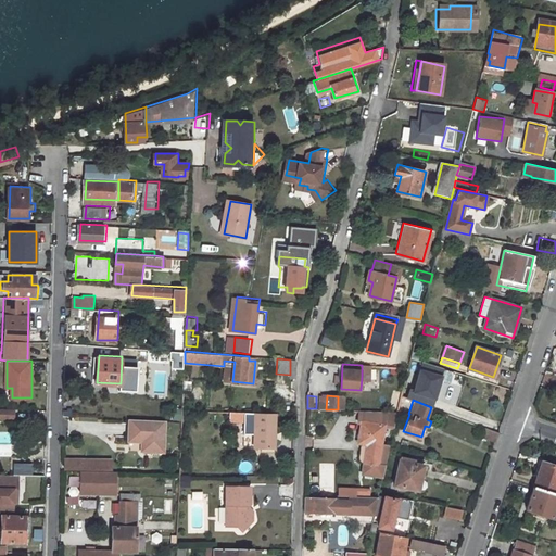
[(0,418),(15,419),(15,409),(0,408),(0,418)]
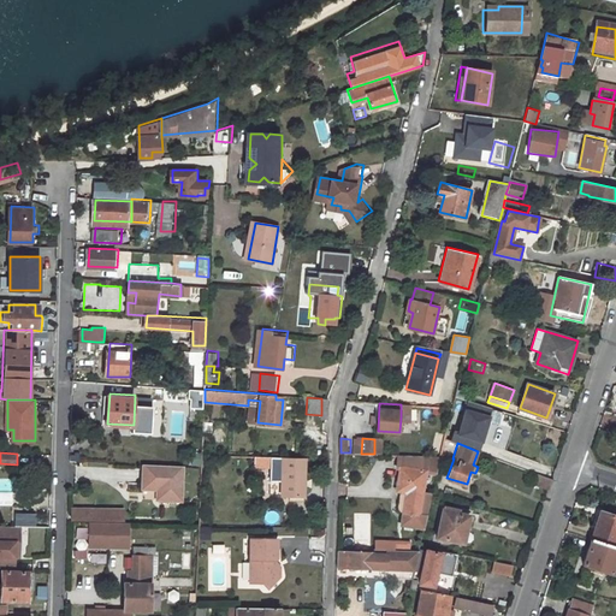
[(255,456),(254,467),(271,468),(271,456),(255,456)]
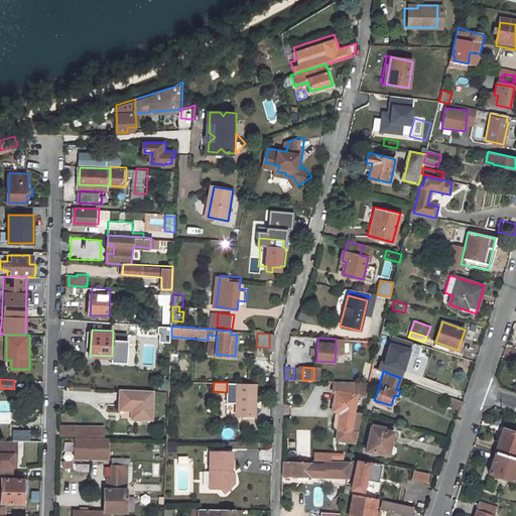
[(227,392),(227,394),(236,395),(236,383),(227,382),(227,392)]
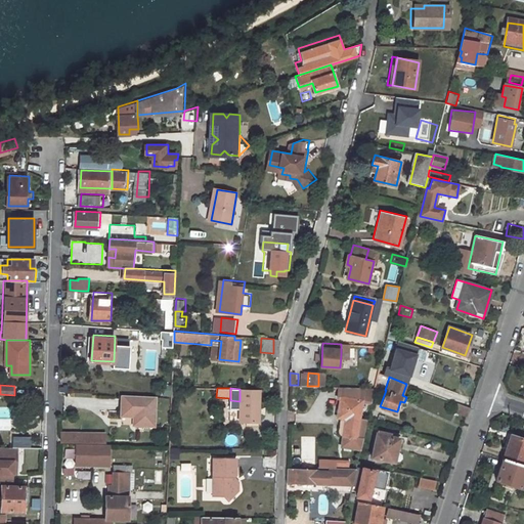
[(247,423),(247,426),(257,426),(257,423),(259,423),(259,389),(239,389),(239,401),(239,423),(247,423)]
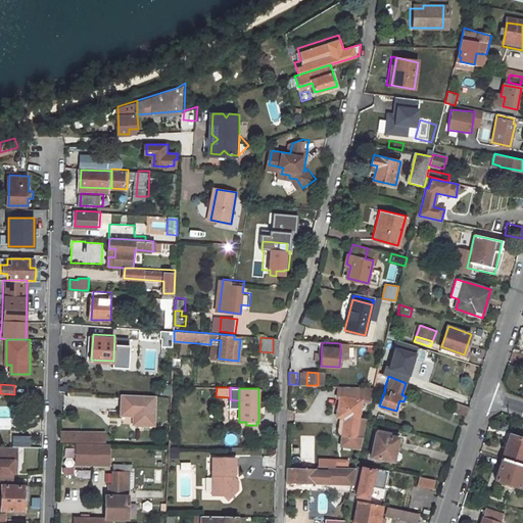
[(156,397),(124,395),(122,415),(135,416),(134,425),(154,426),(156,397)]
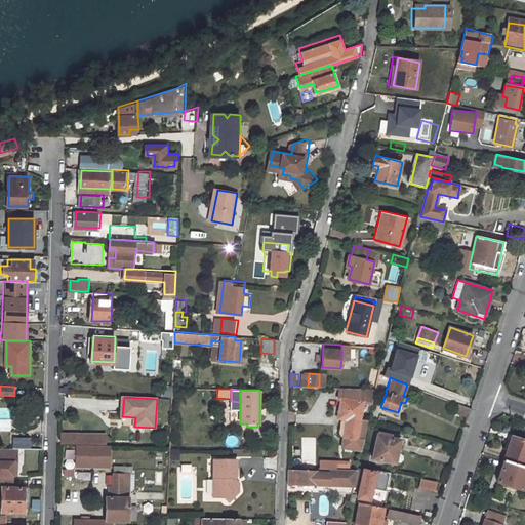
[(348,420),(342,448),(361,451),(368,420),(360,418),(363,402),(342,399),(339,418),(348,420)]
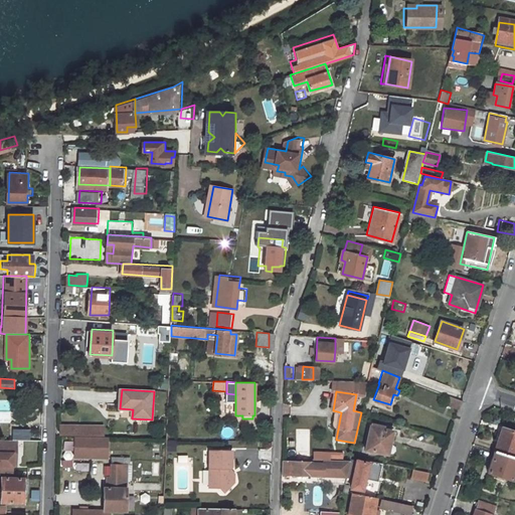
[(450,396),(447,405),(459,410),(462,401),(450,396)]
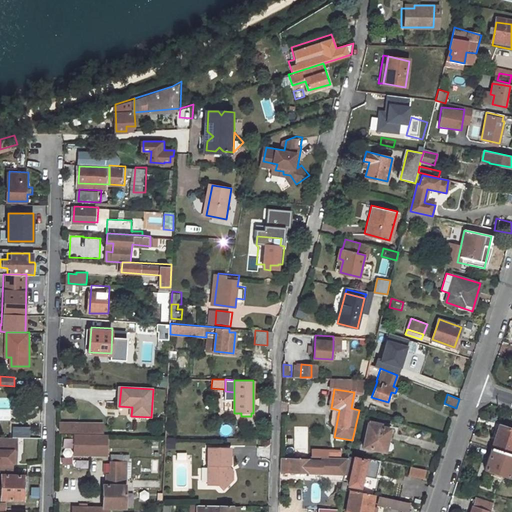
[(110,423),(62,422),(62,431),(110,431),(110,423)]
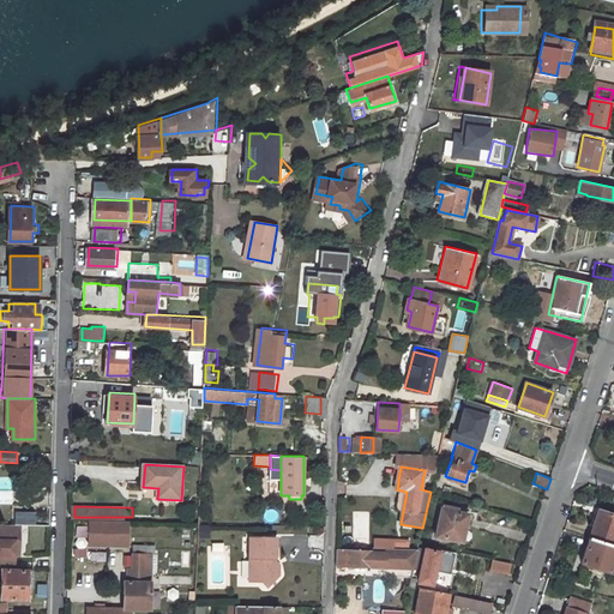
[(441,507),(437,535),(469,541),(474,513),(441,507)]
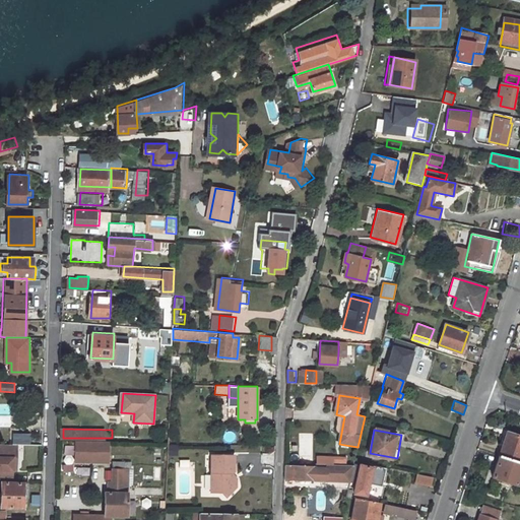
[(519,438),(508,434),(500,457),(519,463),(519,438)]
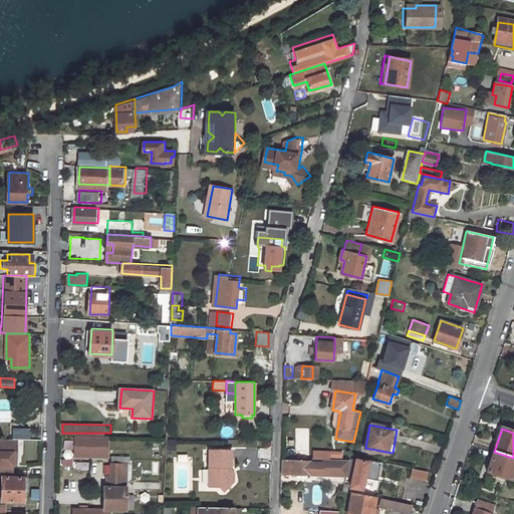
[(76,456),(108,456),(108,436),(76,436),(76,456)]
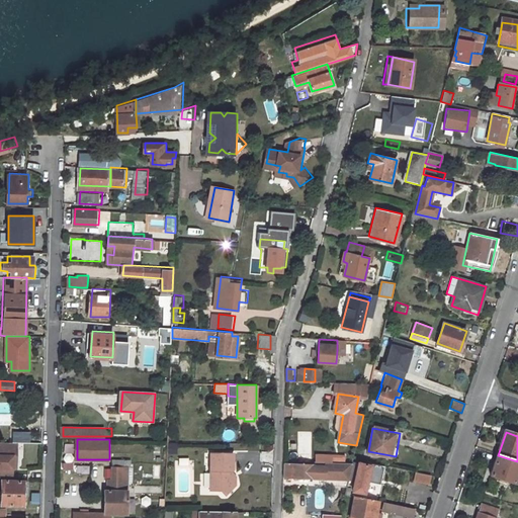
[(0,477),(14,478),(14,457),(18,457),(19,442),(0,441),(0,477)]
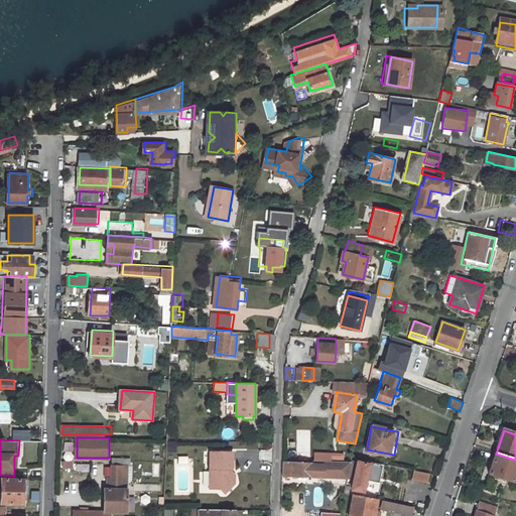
[(233,452),(211,452),(210,488),(220,488),(225,493),(234,483),(230,478),(230,470),(232,468),(233,452)]
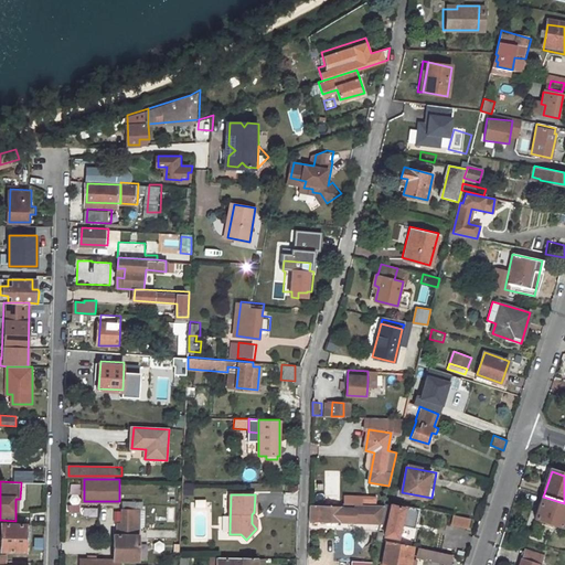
[(366,496),(366,504),(380,505),(380,497),(366,496)]
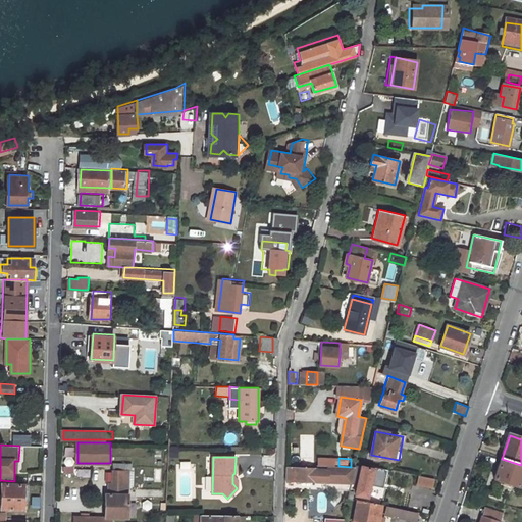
[(521,465),(502,459),(494,480),(518,488),(521,477),(521,465)]
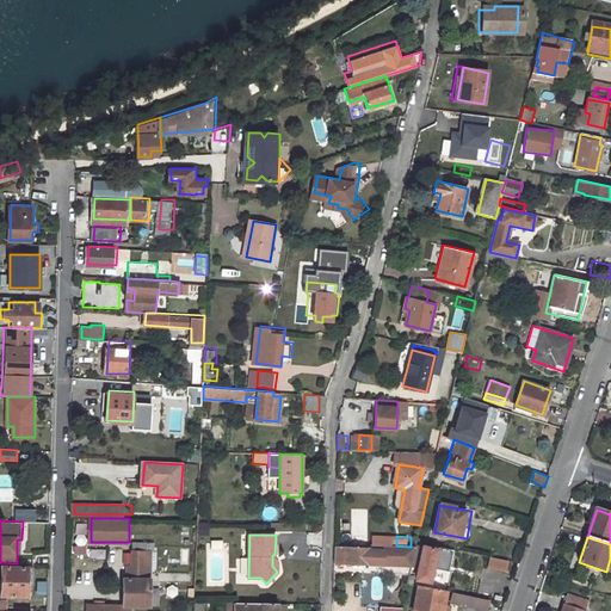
[(155,543),(134,542),(133,578),(127,578),(124,604),(150,605),(152,550),(155,550),(155,543)]
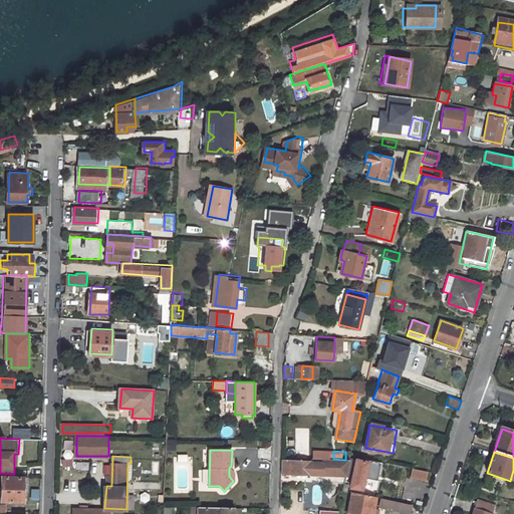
[(346,475),(346,476),(351,477),(350,486),(361,489),(367,461),(350,457),(349,460),(346,475)]
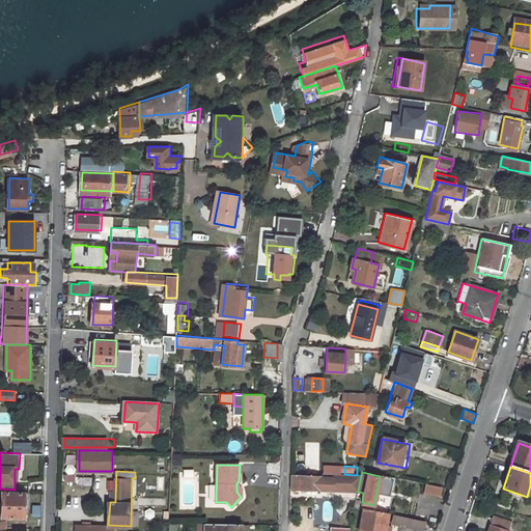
[(358,491),(361,475),(357,475),(344,474),(333,474),(333,477),(322,477),(323,476),(291,474),(290,488),(358,491)]
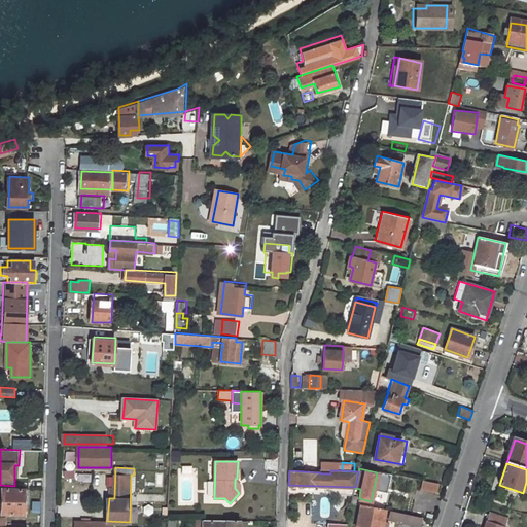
[(422,480),(420,488),(435,491),(437,483),(422,480)]
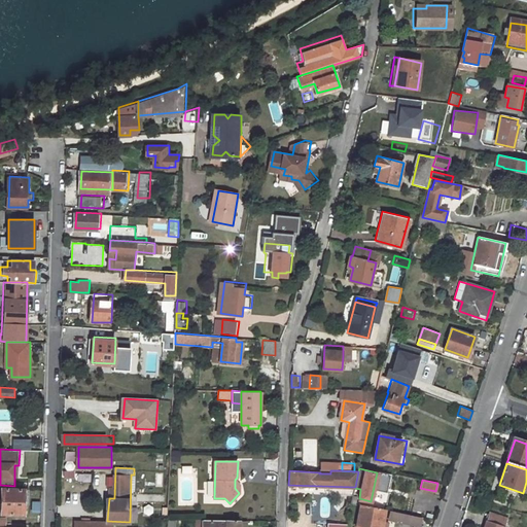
[(3,488),(2,513),(26,514),(26,503),(31,504),(31,489),(3,488)]
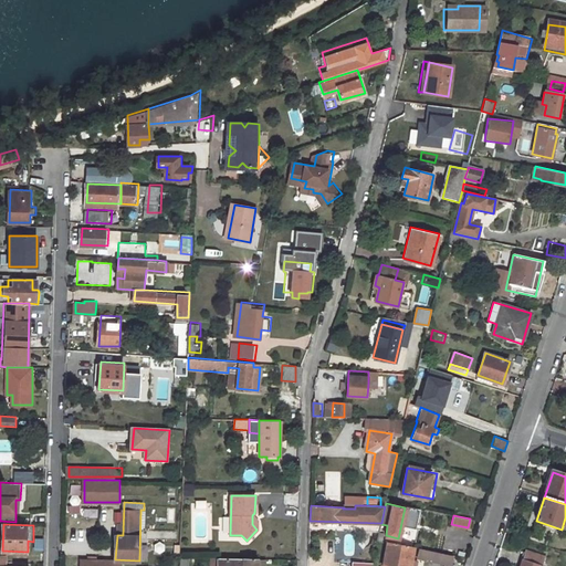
[(43,551),(43,538),(33,538),(33,551),(43,551)]
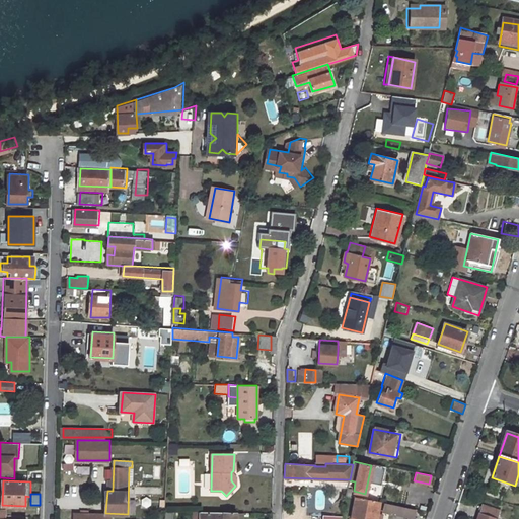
[(355,497),(350,518),(352,518),(375,518),(376,514),(379,502),(355,497)]
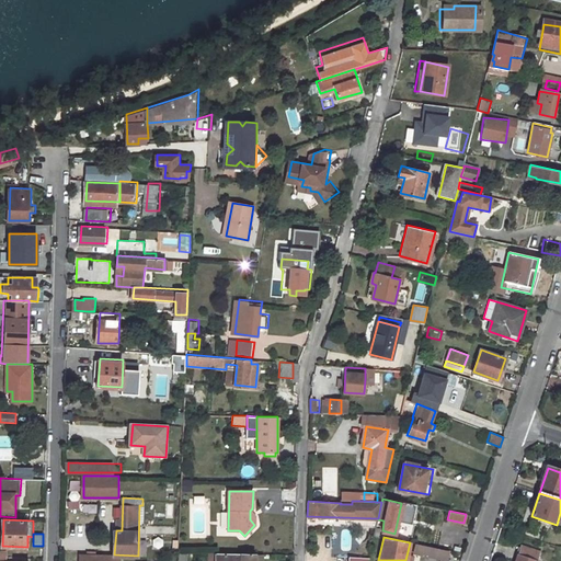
[(449,551),(418,544),(415,553),(447,560),(449,551)]
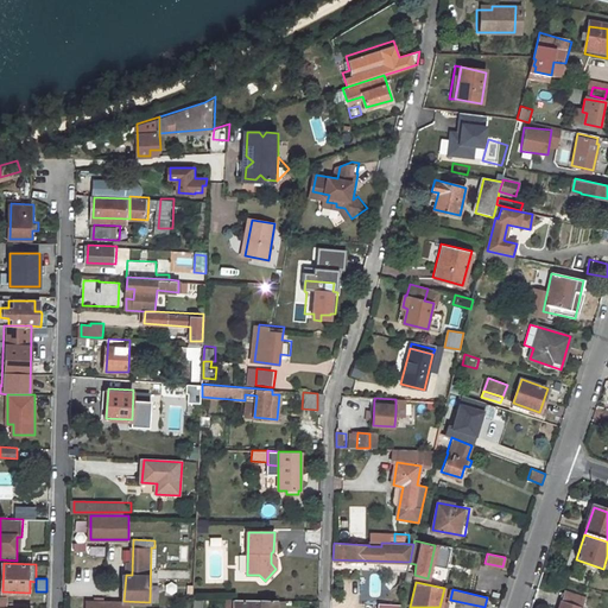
[(561,607),(582,607),(586,601),(565,595),(563,605),(562,605),(561,607)]
